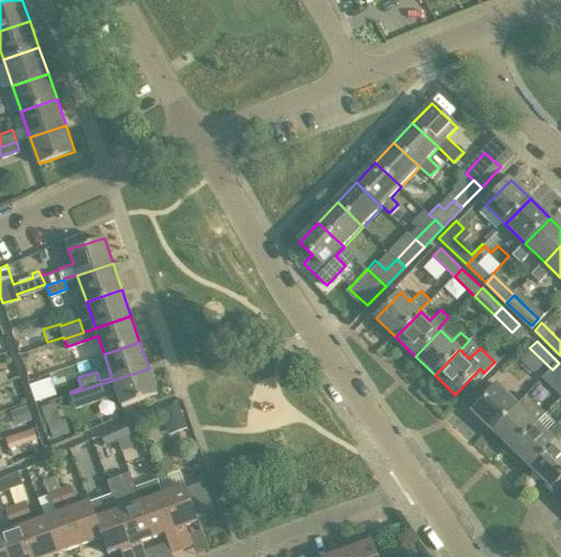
[(149,368),(70,394),(75,407),(117,391),(123,406),(158,395),(149,368)]
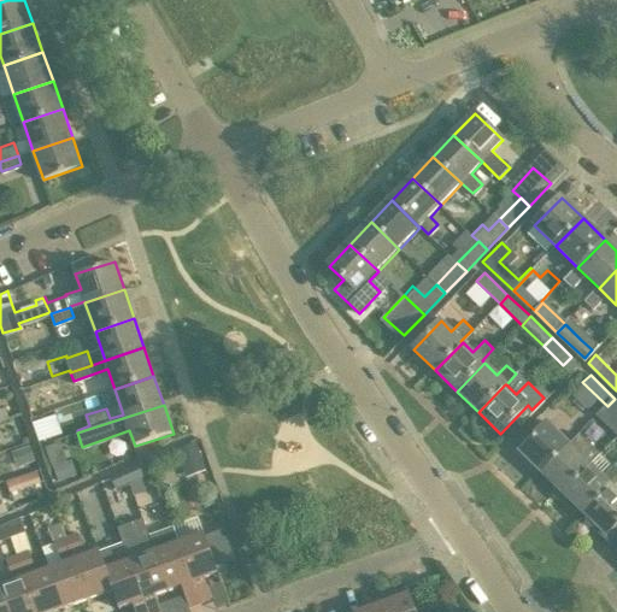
[(569,446),(566,443),(547,424),(521,453),(542,474),(569,446)]
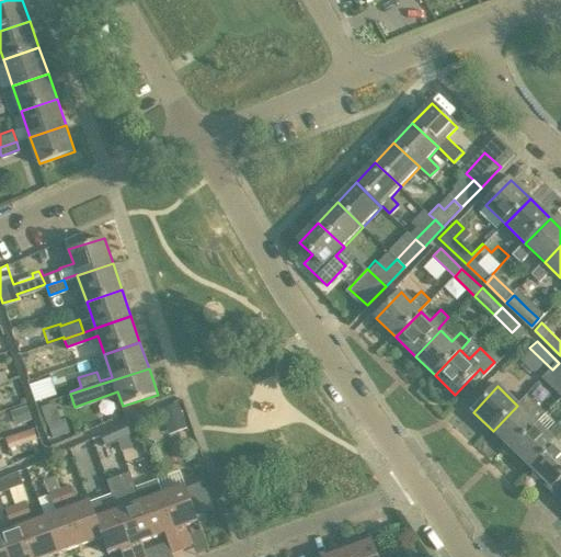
[(513,451),(538,424),(535,422),(546,411),(526,391),(515,404),(517,406),(493,431),(513,451)]
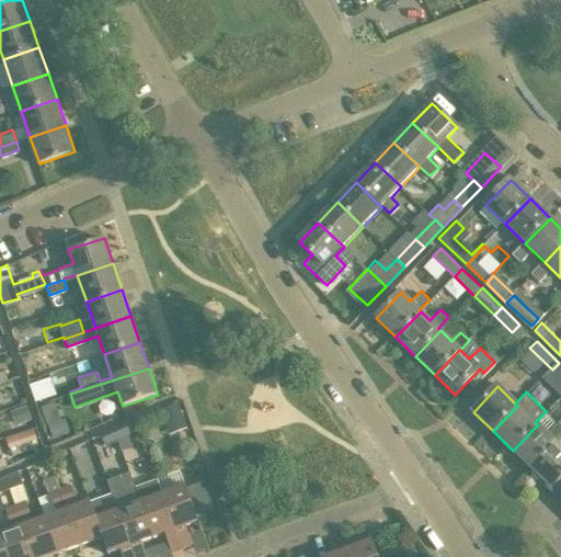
[(167,425),(184,420),(178,399),(162,405),(160,406),(167,425)]
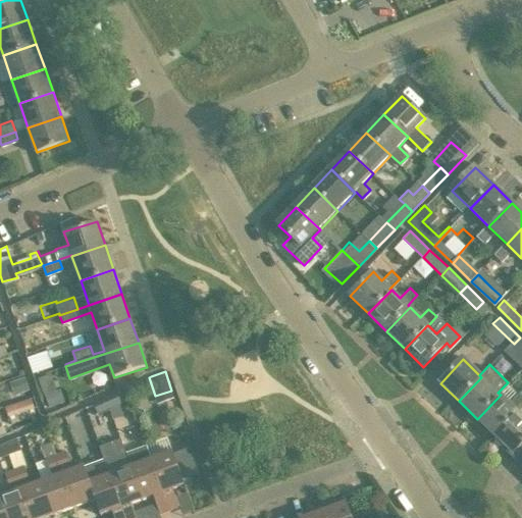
[(49,405),(64,400),(60,386),(45,393),(49,405)]
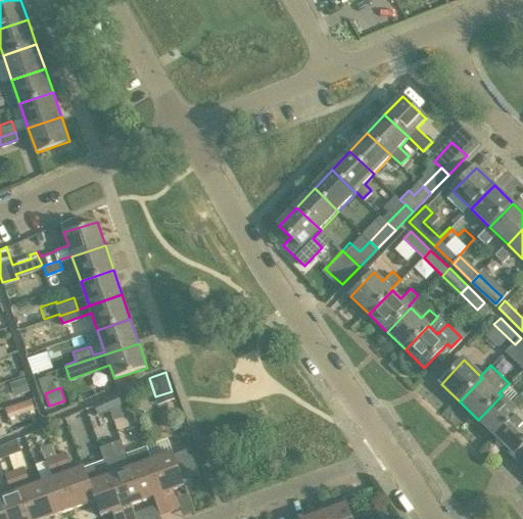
[(105,396),(109,407),(110,407),(113,414),(123,410),(120,403),(121,402),(116,392),(105,396)]
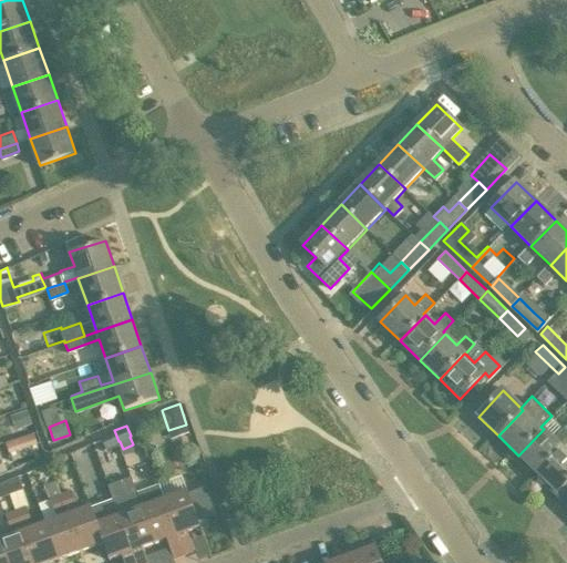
[(538,474),(564,449),(559,446),(566,437),(566,429),(563,426),(552,437),(544,429),(518,456),(538,474)]
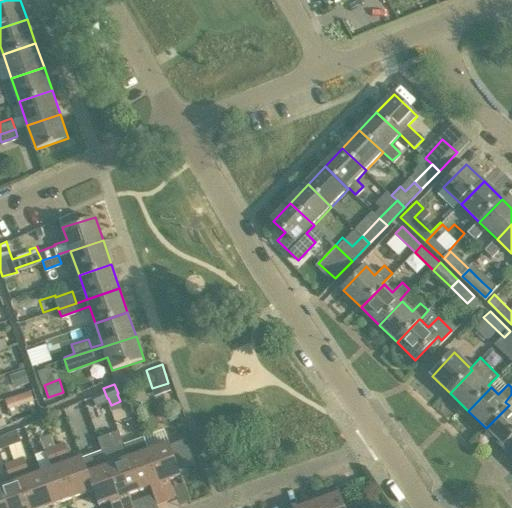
[(11,413),(35,405),(33,398),(34,398),(31,388),(5,397),(8,407),(9,407),(11,413)]
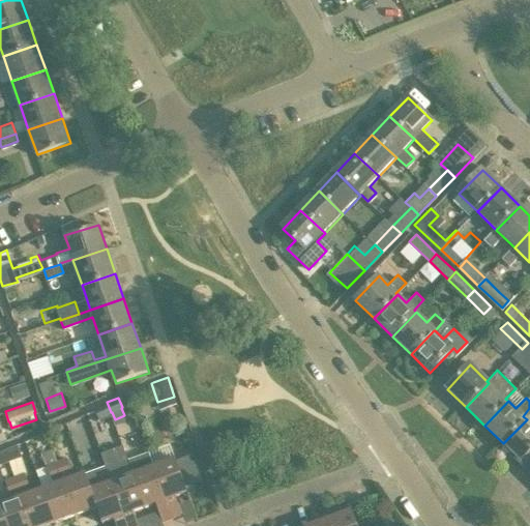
[(99,417),(111,412),(107,402),(94,408),(99,417)]
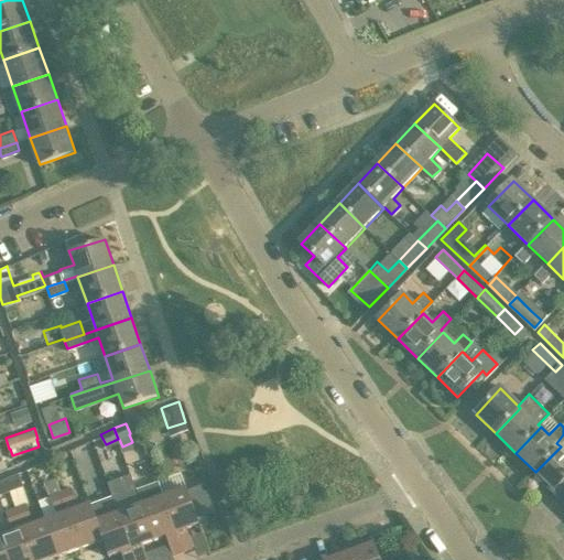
[(563,449),(561,447),(535,472),(555,492),(563,482),(563,449)]
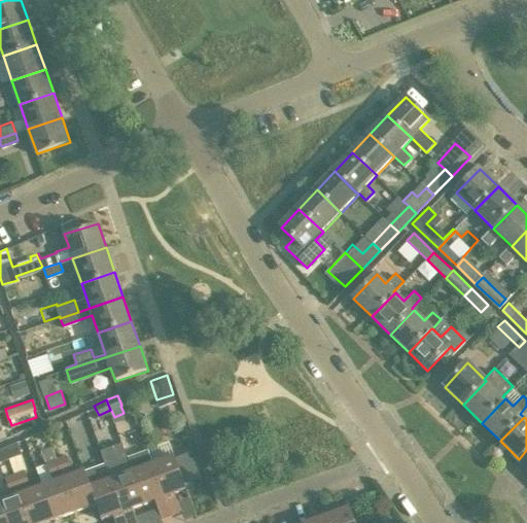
[(16,440),(0,447),(0,459),(22,452),(16,440)]
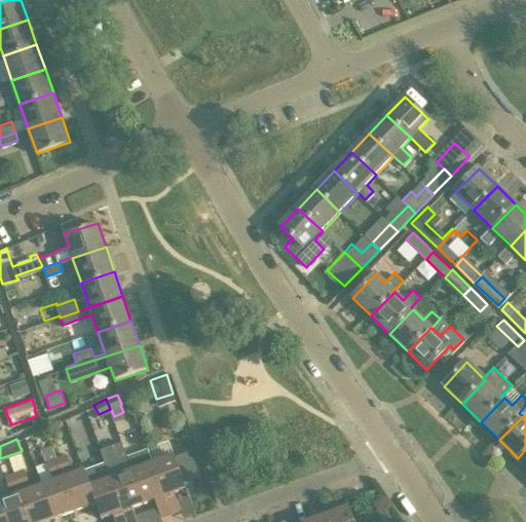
[(124,439),(101,446),(105,457),(128,450),(124,439)]
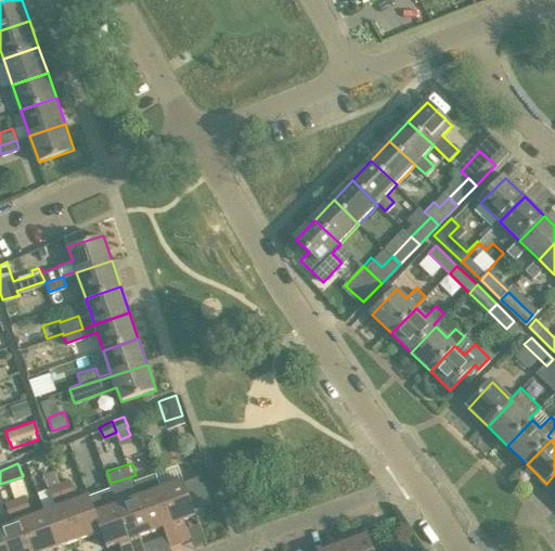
[(60,484),(54,469),(43,472),(55,509),(44,512),(56,547),(79,539),(60,484)]
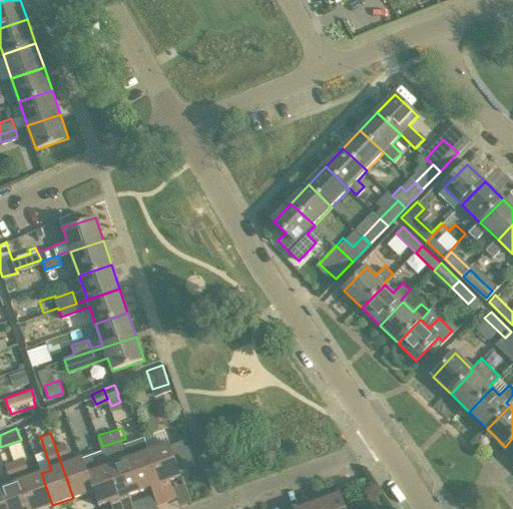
[(148,450),(149,450),(144,436),(122,444),(139,491),(149,487),(156,505),(166,502),(148,450)]
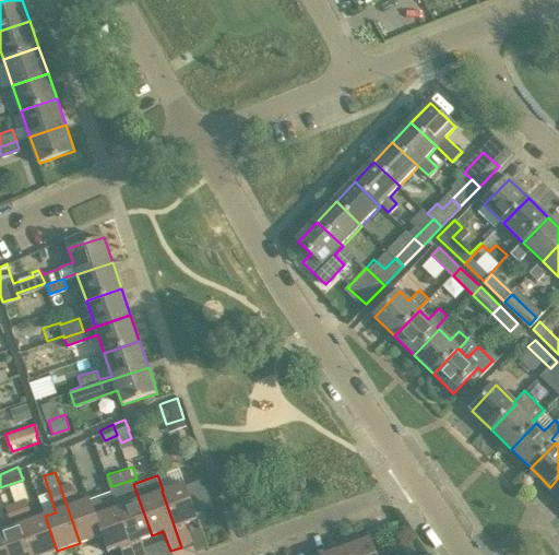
[(183,483),(193,510),(212,504),(202,476),(183,483)]
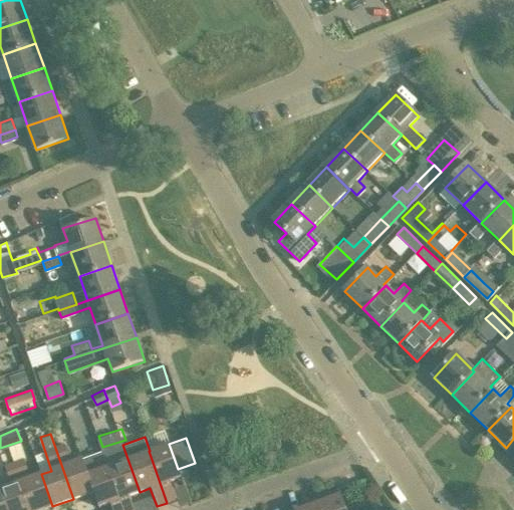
[(181,477),(178,469),(169,444),(150,451),(149,451),(167,503),(177,499),(170,481),(181,477)]
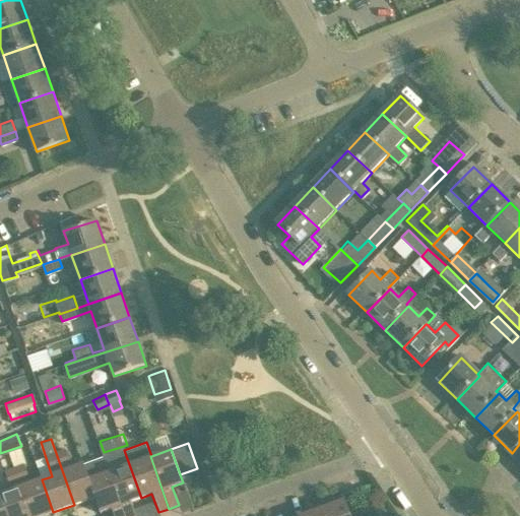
[(88,478),(83,464),(72,469),(65,450),(56,453),(74,505),(94,498),(87,479),(88,478)]
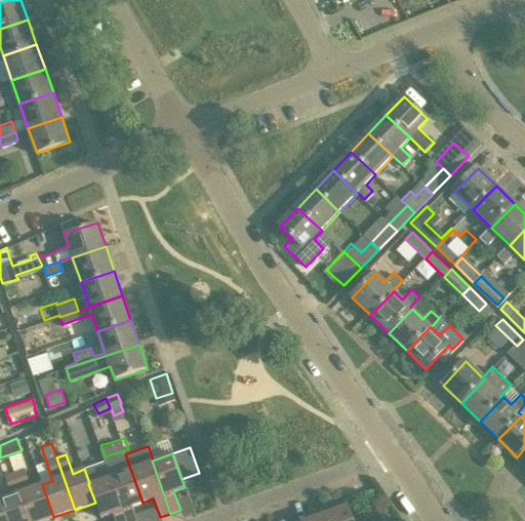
[(135,520),(131,507),(143,503),(125,454),(105,462),(125,520),(135,520)]
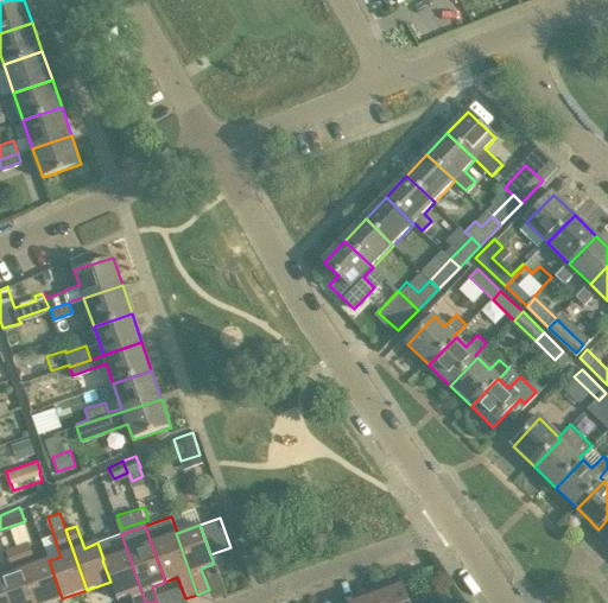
[(132,602),(145,602),(121,534),(97,543),(103,559),(102,560),(111,582),(116,600),(130,595),(132,602)]
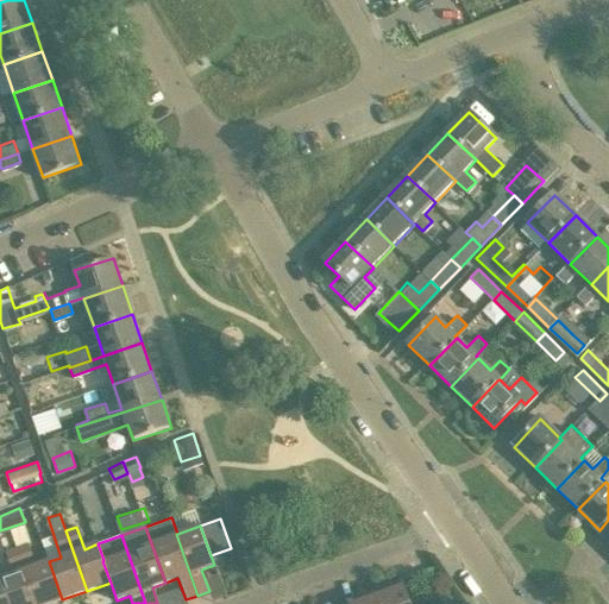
[(49,603),(62,599),(49,561),(36,566),(29,545),(17,548),(36,603),(49,603)]
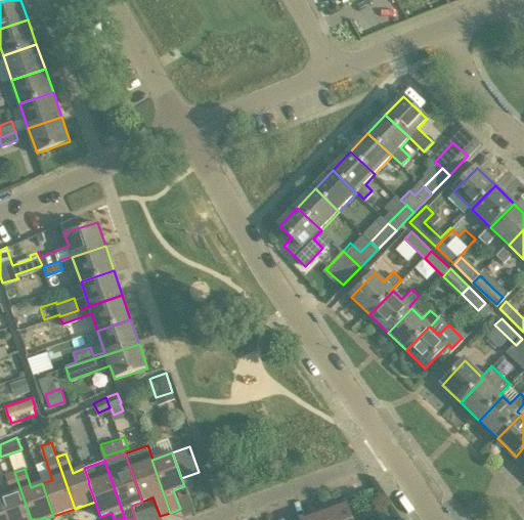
[(0,500),(7,519),(31,519),(14,472),(4,476),(11,494),(0,497),(0,500)]
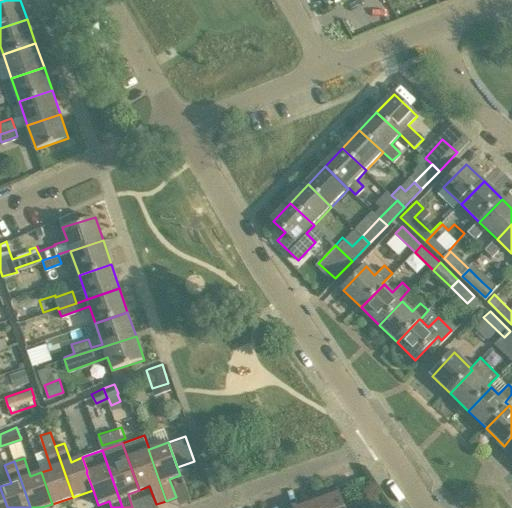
[(182,500),(191,497),(185,480),(176,483),(182,500)]
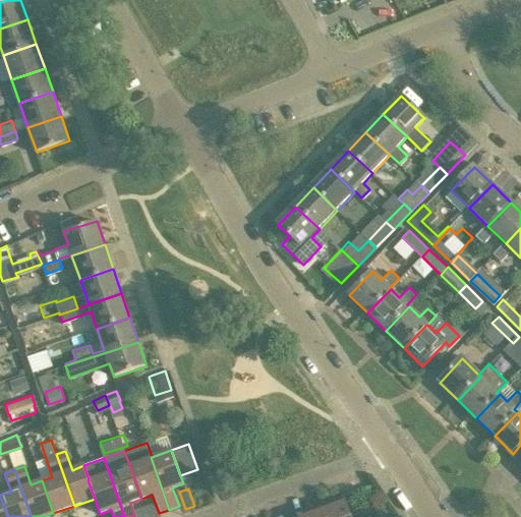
[(321,505),(325,516),(352,516),(346,501),(338,504),(336,500),(321,505)]
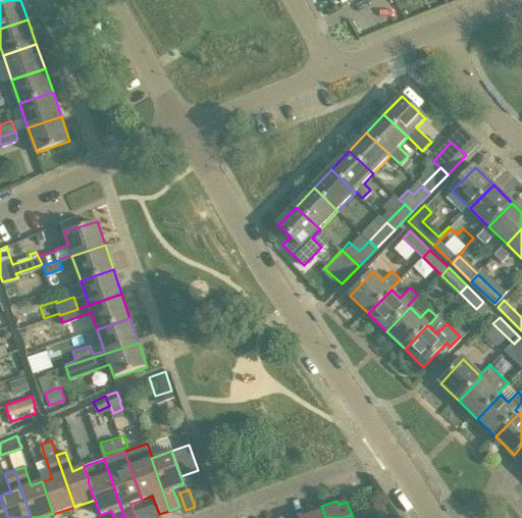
[(325,517),(321,506),(306,512),(308,516),(301,517),(325,517)]
